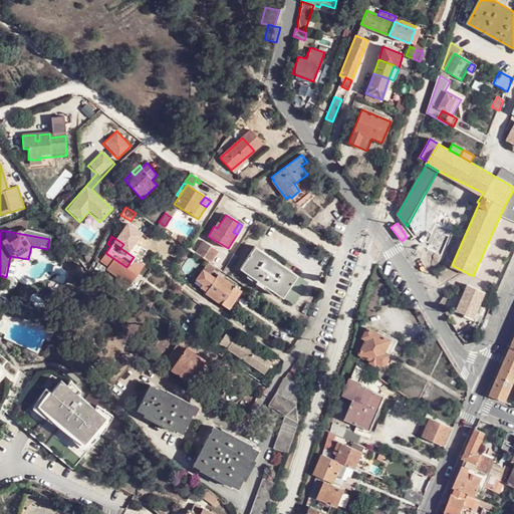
[(201,241),(194,252),(208,261),(215,250),(201,241)]
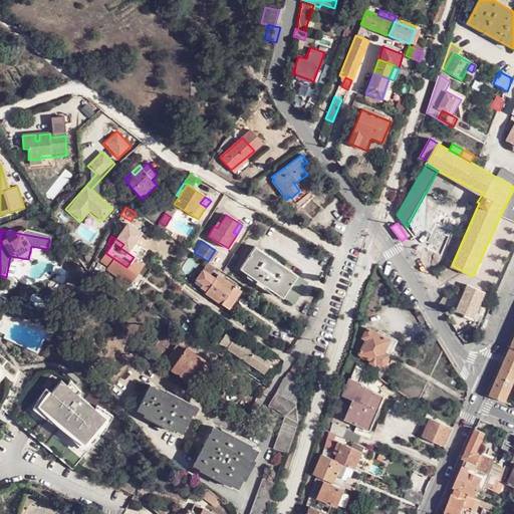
[(282,297),(297,275),(254,246),(239,268),(256,280),(255,282),(263,288),(265,286),(282,297)]
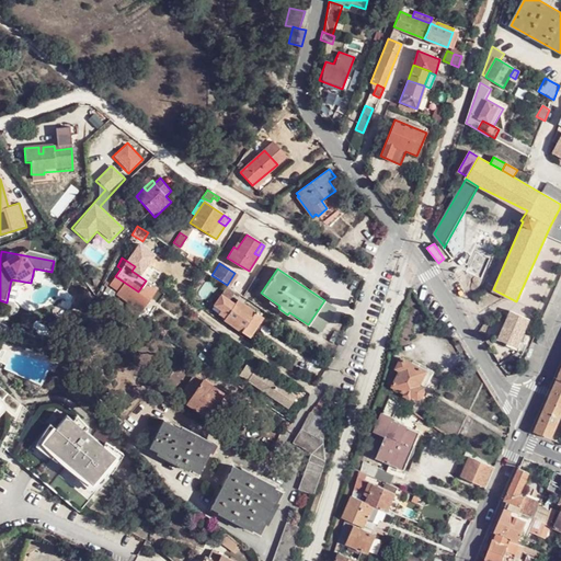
[(138,292),(115,276),(110,285),(117,292),(115,294),(139,311),(156,288),(150,284),(146,281),(138,292)]
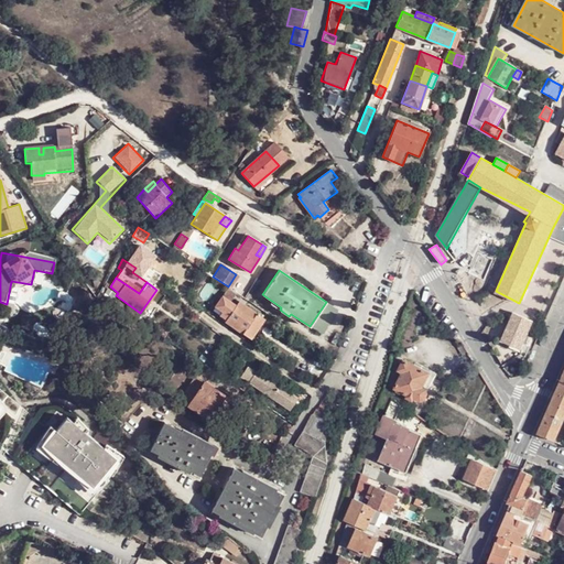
[(236,292),(228,286),(221,295),(230,302),(236,292)]
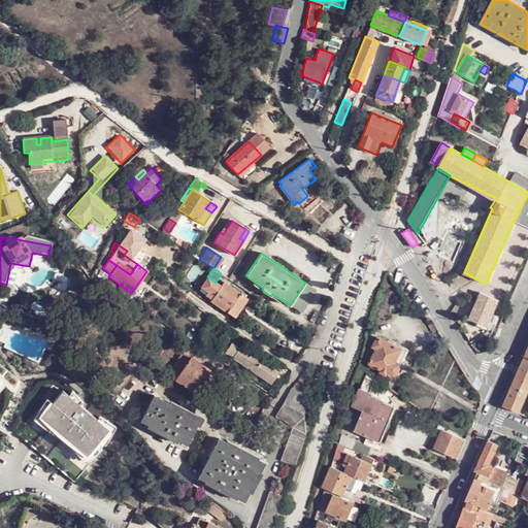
[(249,299),(225,282),(222,287),(219,285),(216,283),(207,276),(199,289),(212,299),(210,300),(234,318),(249,299)]
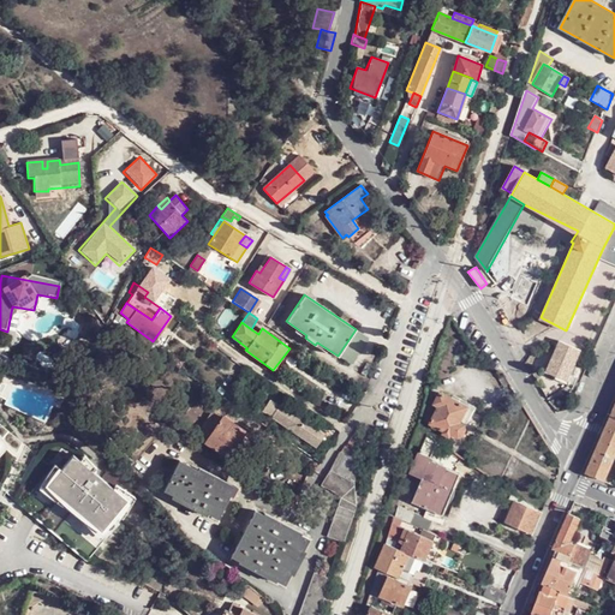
[(369,338),(356,329),(338,356),(351,365),(352,363),(353,364),(357,358),(356,357),(359,353),(363,350),(362,348),(364,345),(364,346),(368,340),(366,340),(369,338)]
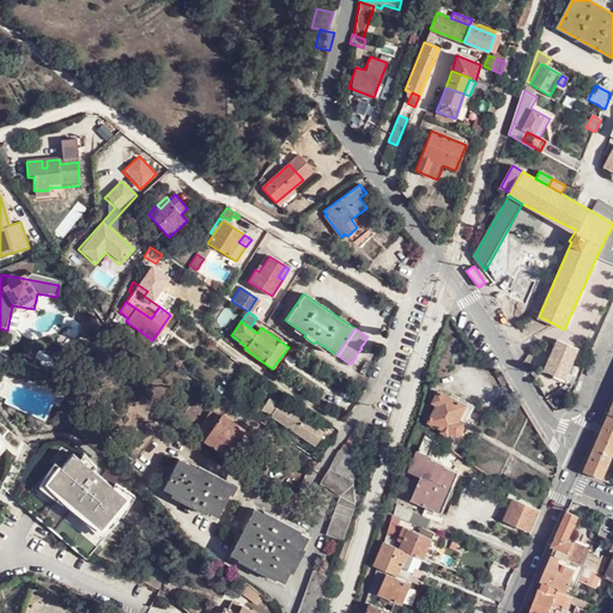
[(566,380),(580,349),(558,340),(546,370),(566,380)]
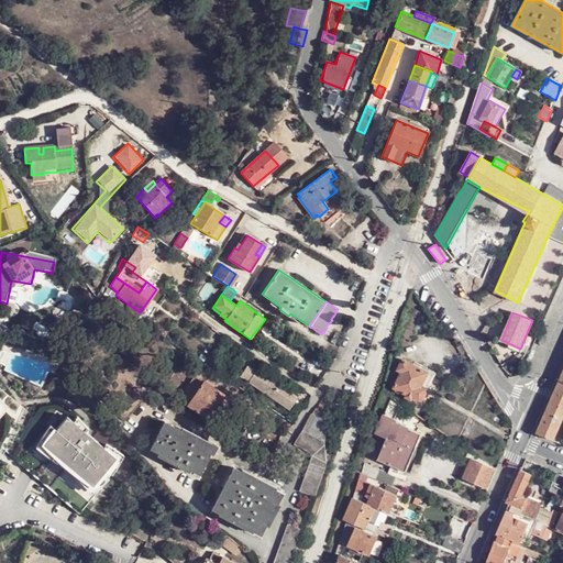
[(462,356),(468,353),(462,342),(457,344),(455,345),(462,356)]
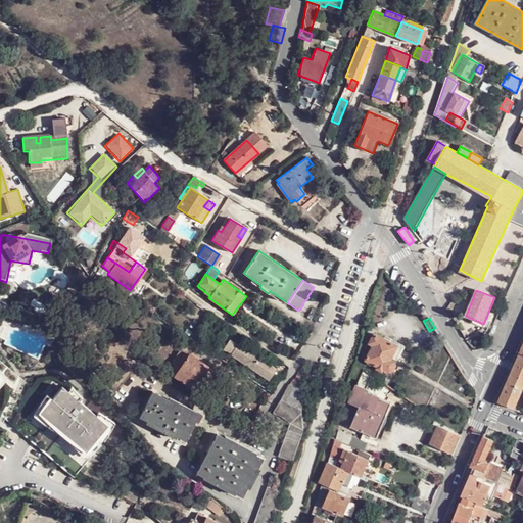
[(366,360),(368,361),(386,370),(397,345),(374,334),(370,344),(373,345),(368,357),(366,360)]
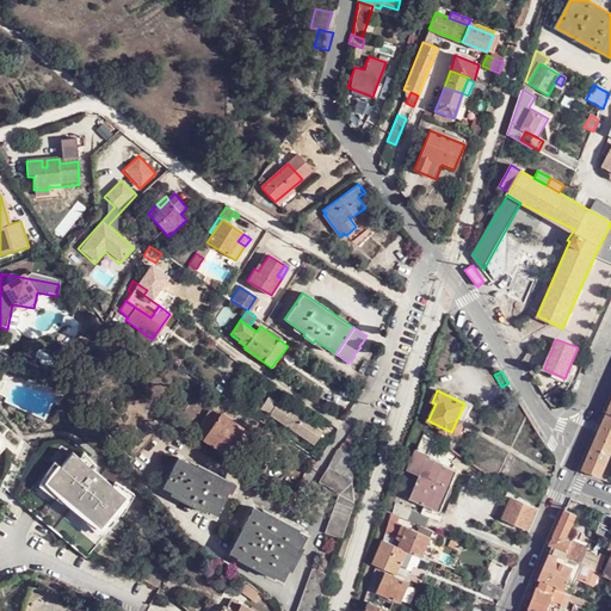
[(432,402),(423,396),(418,411),(430,417),(436,403),(432,402)]
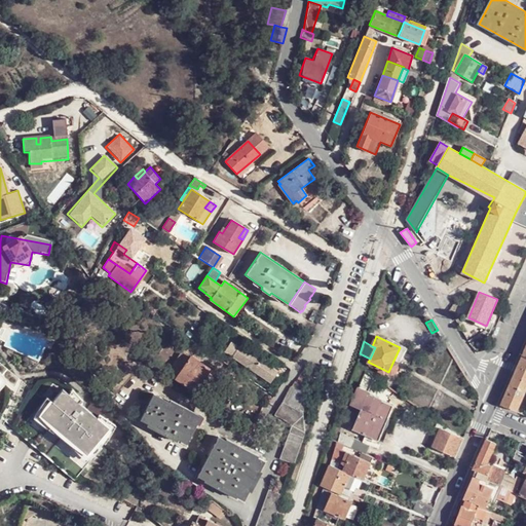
[(239,345),(232,357),(270,382),(278,371),(239,345)]
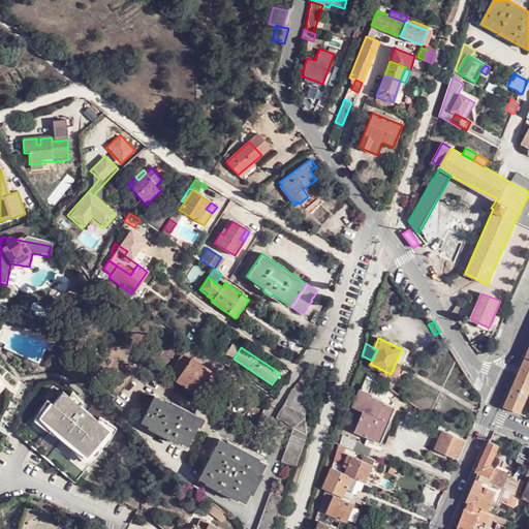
[(170,373),(177,378),(192,359),(186,353),(170,373)]
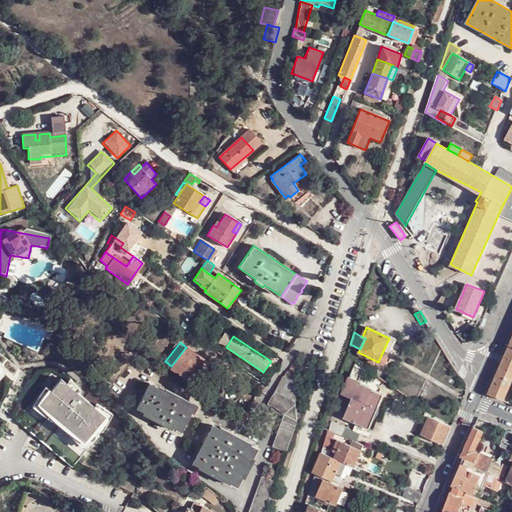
[(347,355),(352,358),(353,355),(358,357),(360,353),(358,352),(360,349),(350,344),(347,355)]
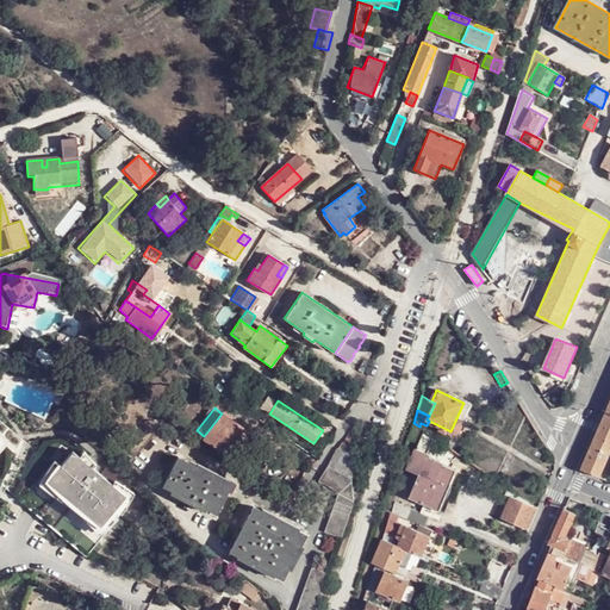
[(609,412),(608,411),(582,471),(601,479),(609,455),(609,454),(609,412)]
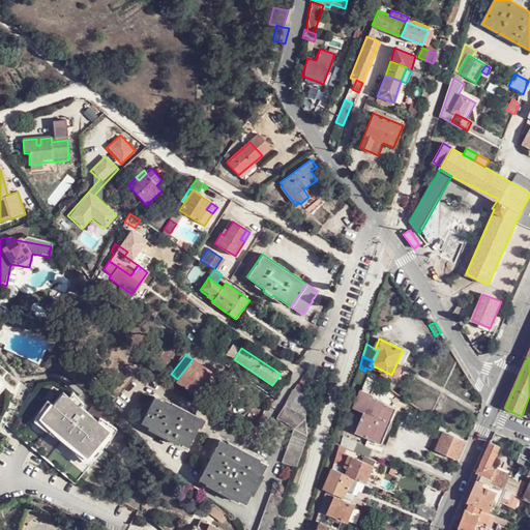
[(196,393),(210,374),(193,359),(177,379),(176,381),(194,395),(196,393)]
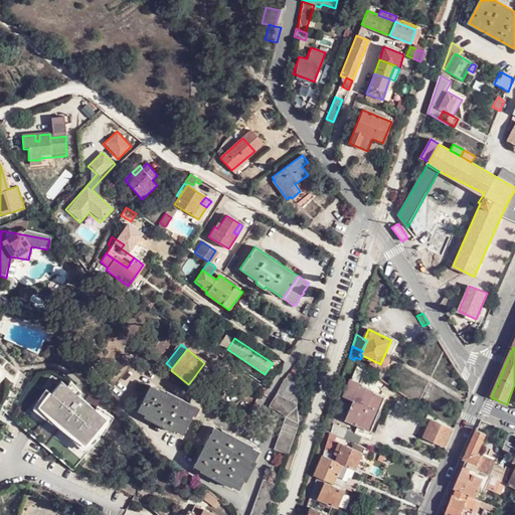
[(209,366),(204,363),(190,382),(194,386),(209,366)]
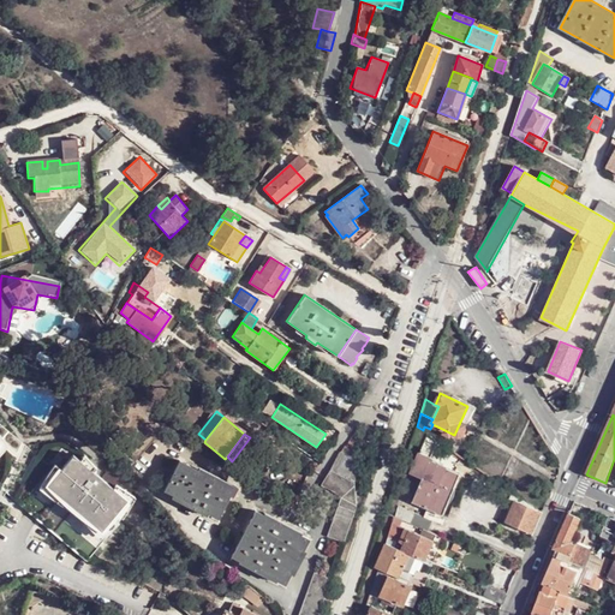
[(340,452),(330,469),(356,482),(354,469),(357,460),(340,452)]
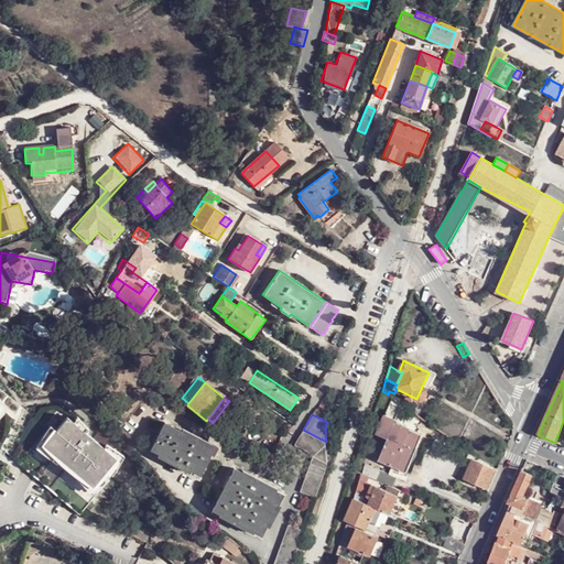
[(394,423),(396,423),(397,421),(384,415),(377,434),(388,438),(394,423)]
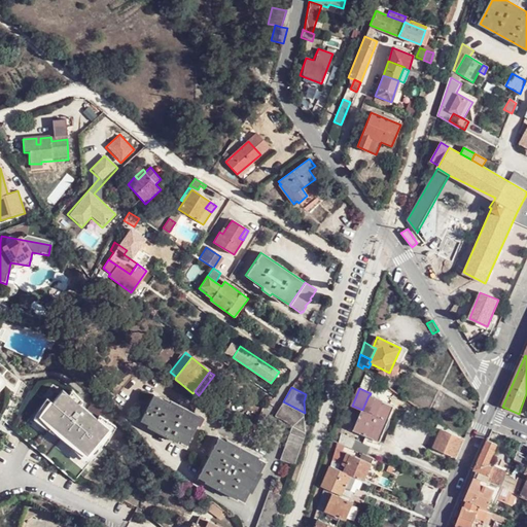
[(71,390),(66,395),(77,406),(80,401),(71,390)]
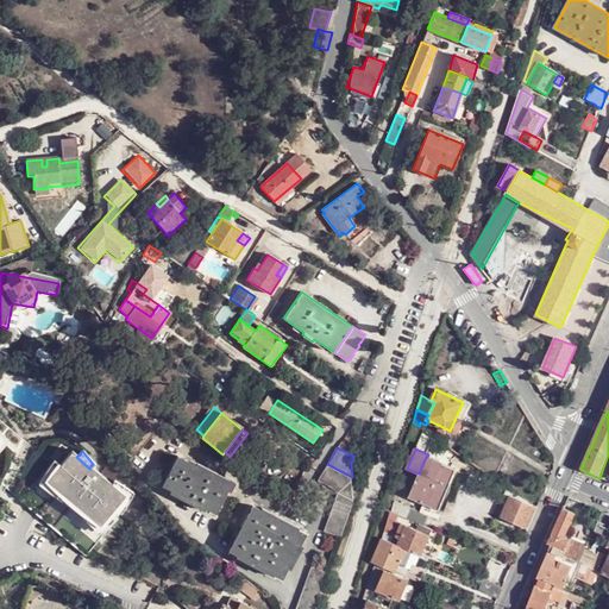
[(76,457),(70,452),(58,466),(45,482),(70,502),(87,516),(100,526),(110,515),(113,510),(123,497),(111,488),(89,469),(76,457)]
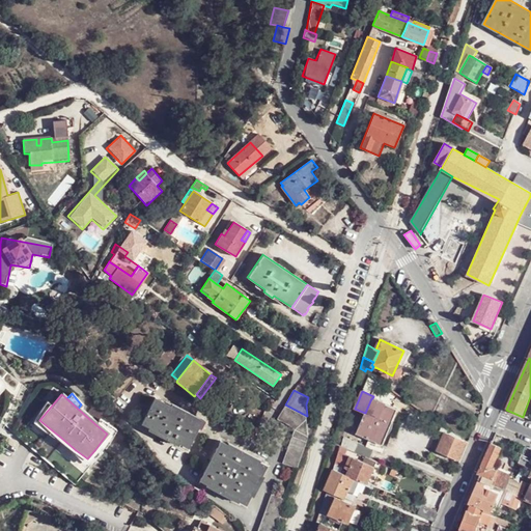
[(188,447),(201,420),(155,397),(142,423),(161,432),(160,436),(177,445),(178,442),(188,447)]
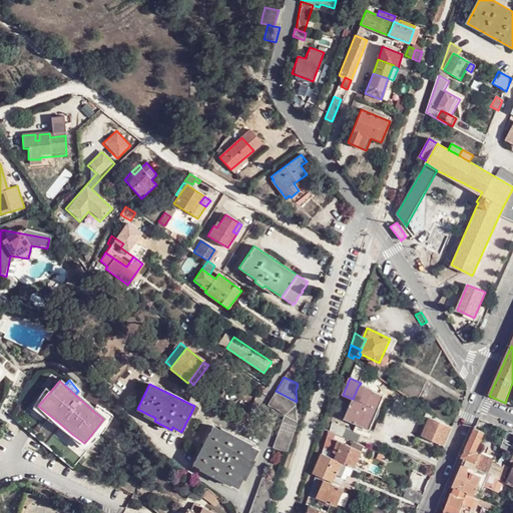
[(384,396),(360,385),(359,385),(353,399),(344,419),(370,430),(384,396)]
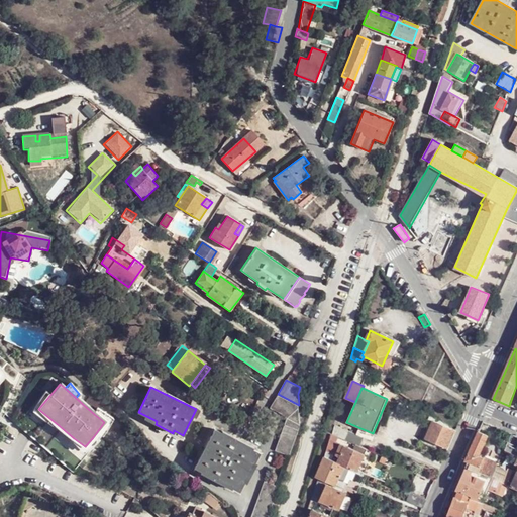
[(38,409),(49,396),(44,391),(29,411),(57,430),(60,426),(38,409)]
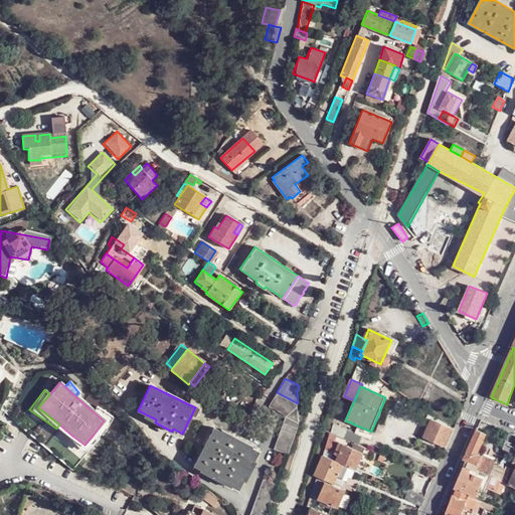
[(298,403),(277,392),(277,393),(269,406),(281,412),(287,417),(275,449),(290,455),(299,427),(298,407),(298,403)]
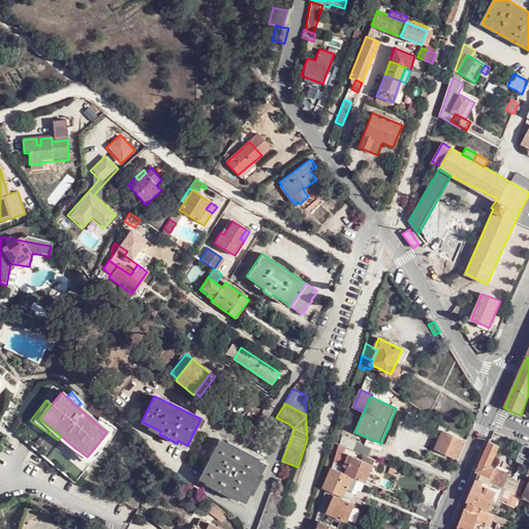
[(106,432),(98,443),(102,447),(117,431),(99,419),(96,424),(106,432)]
